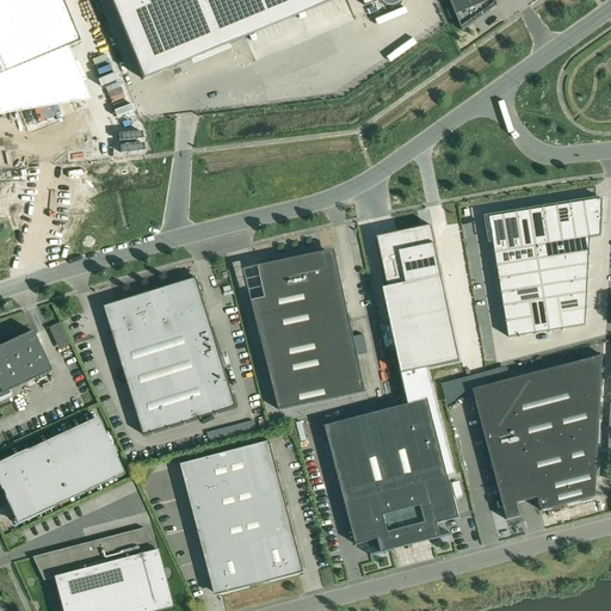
[(0,0),(0,74),(79,43),(61,0),(0,0)]
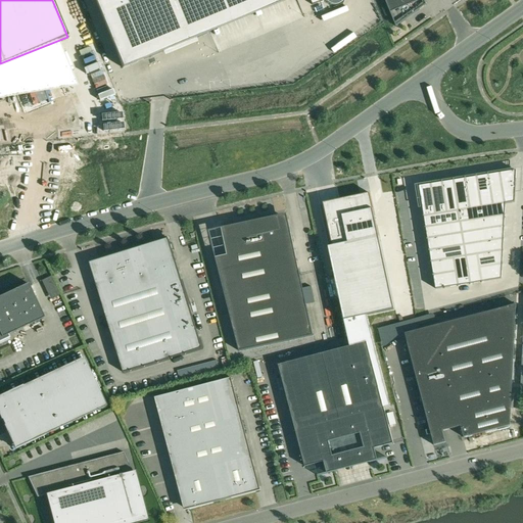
[(94,0),(123,68),(209,32),(200,10),(224,0),(94,0)]
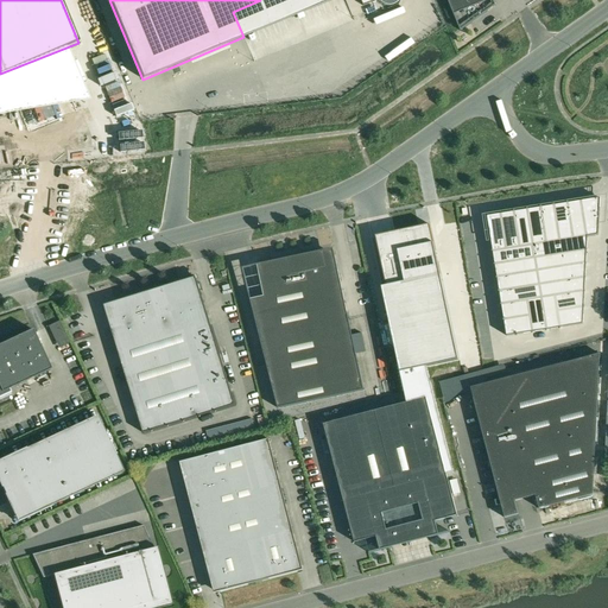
[(447,0),(461,31),(472,24),(496,6),(493,0),(447,0)]
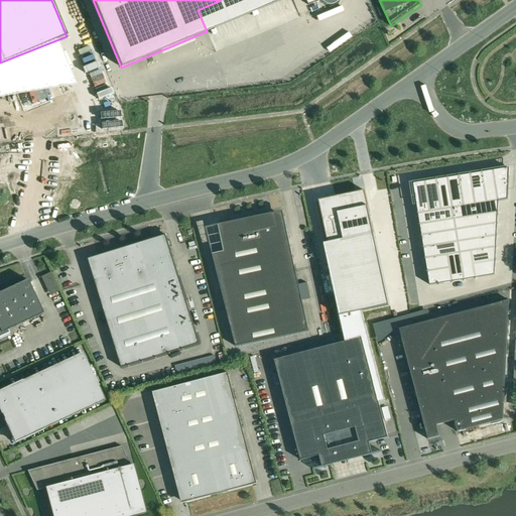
[(504,169),(415,183),(413,183),(417,205),(418,215),(430,285),(495,275),(498,202),(508,200),(508,190),(509,168),(504,169)]
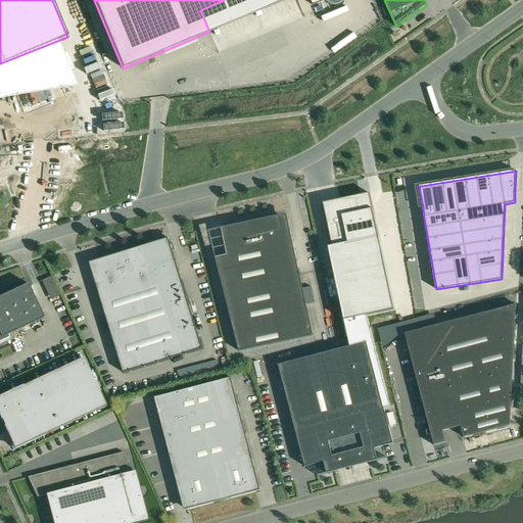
[(349,346),(323,353),(352,467),(369,463),(378,461),(375,448),(393,443),(381,398),(387,396),(367,317),(394,311),(370,195),(339,201),(327,204),(330,219),(327,219),(333,246),(329,247),(328,247),(349,346)]
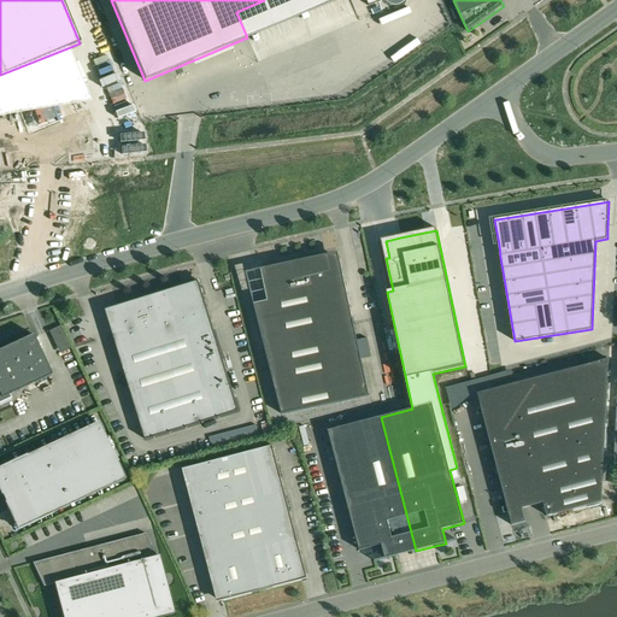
[(336,276),(331,254),(262,269),(272,324),(260,327),(282,415),(369,397),(342,274),(336,276)]
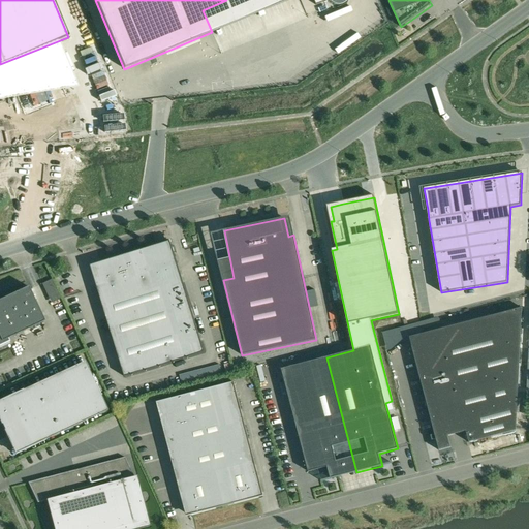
[(205,352),(170,241),(91,266),(125,377),(205,352)]
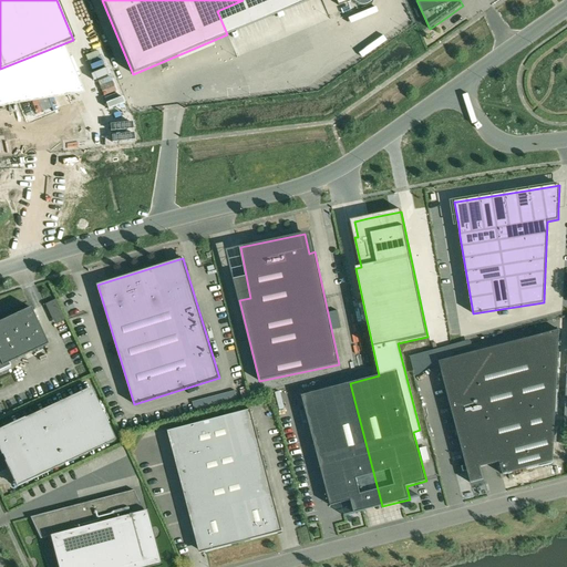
[(0,371),(10,367),(8,363),(48,344),(30,308),(0,321),(0,371)]
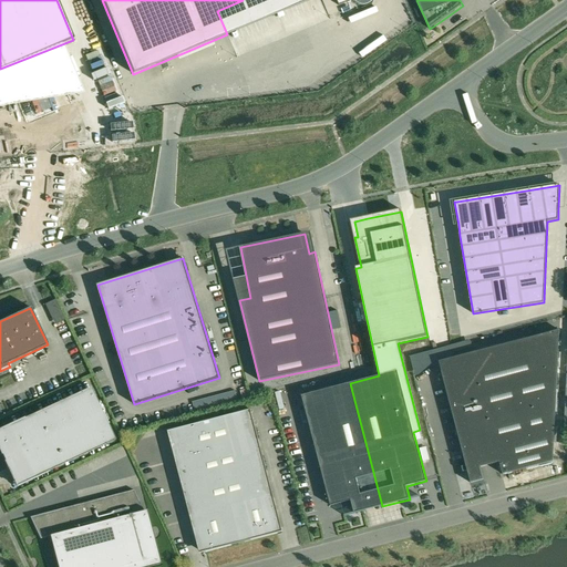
[(545,344),(442,372),(462,450),(466,465),(467,471),(471,483),(483,480),(480,467),(500,463),(503,475),(553,462),(557,389),(559,330),(543,334),(545,344)]
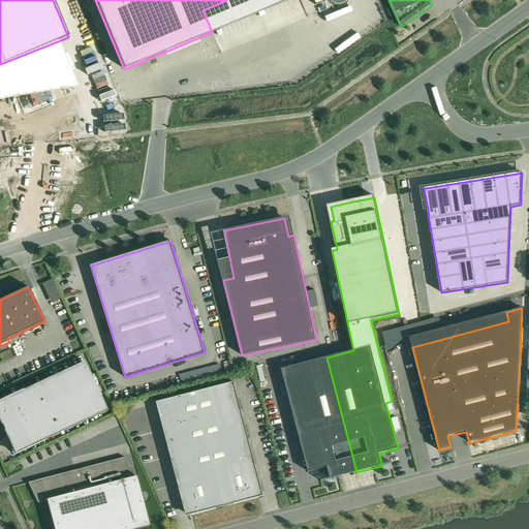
[(327,358),(282,369),(309,472),(328,467),(331,479),(356,472),(327,358)]
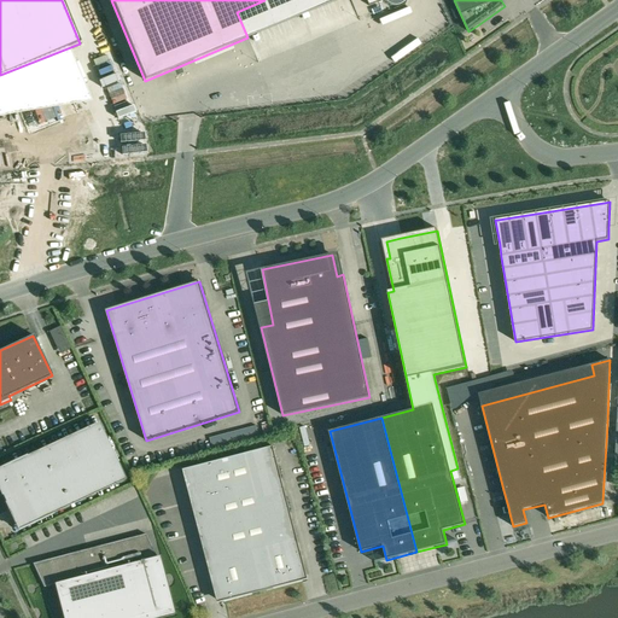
[(0,494),(1,496),(3,496),(5,502),(4,503),(7,511),(17,531),(53,514),(53,513),(126,479),(99,423),(27,456),(27,455),(12,461),(0,467),(0,494)]
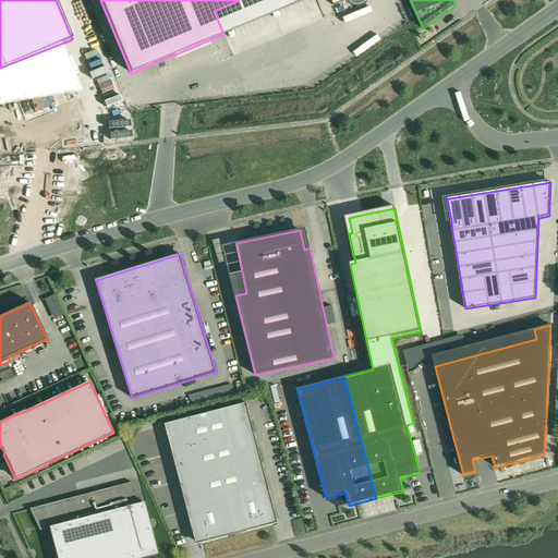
[(233,395),(231,385),(190,396),(192,405),(233,395)]
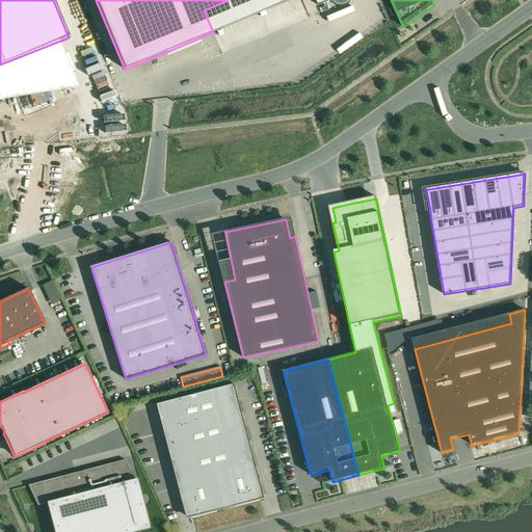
[(196,395),(204,422),(242,411),(235,384),(196,395)]
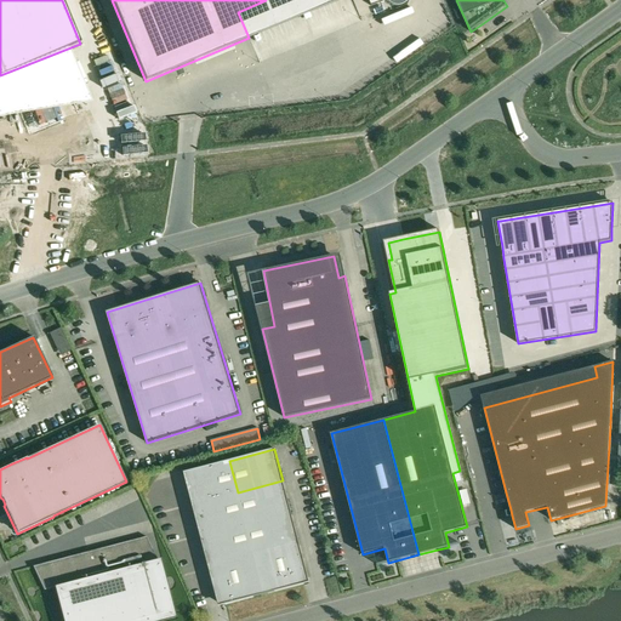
[(184,473),(193,505),(238,493),(229,461),(184,473)]
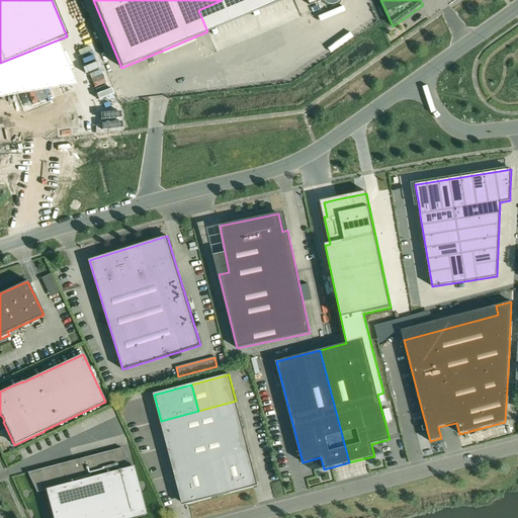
[(198,411),(205,437),(243,427),(236,401),(198,411)]
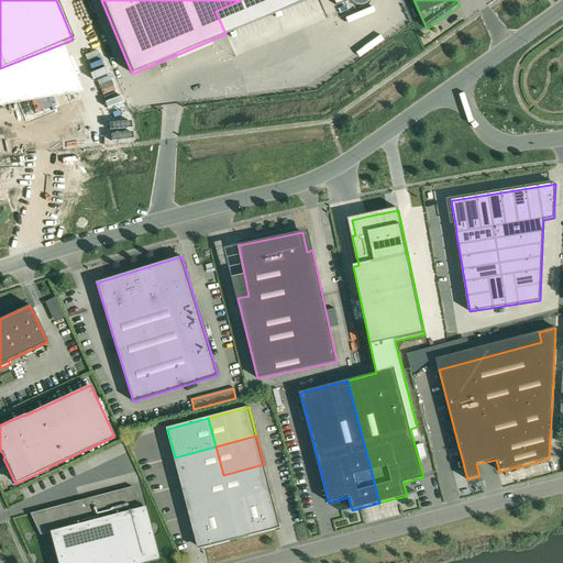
[(175,457),(181,486),(223,475),(216,446),(175,457)]
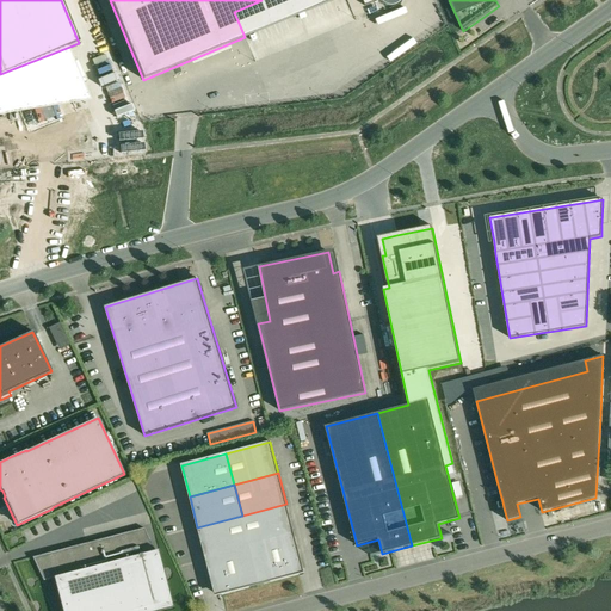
[(242,516),(250,547),(295,535),(287,504),(242,516)]
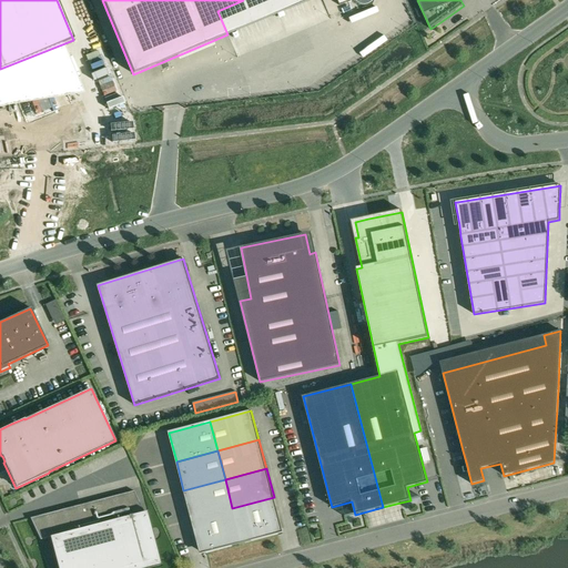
[(183,490),(191,519),(232,508),(225,479),(183,490)]
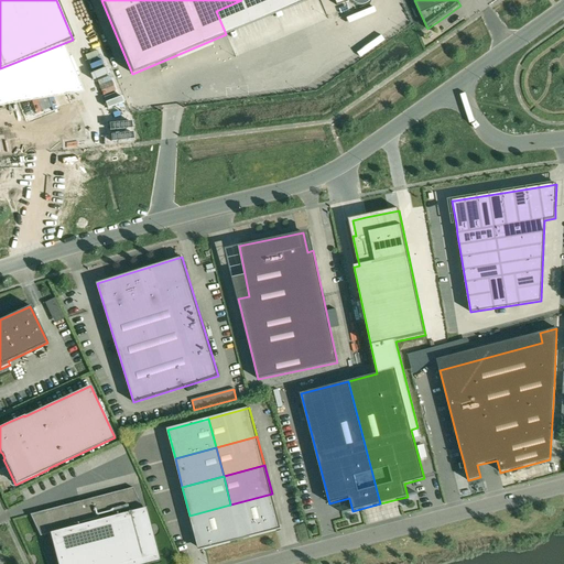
[(50,534),(56,563),(148,563),(160,561),(145,508),(142,509),(133,488),(30,514),(40,537),(50,534)]
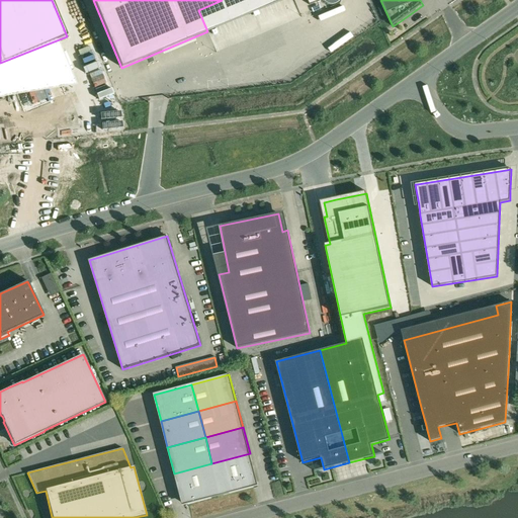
[(221,497),(254,488),(253,484),(258,483),(250,453),(211,463),(221,497)]
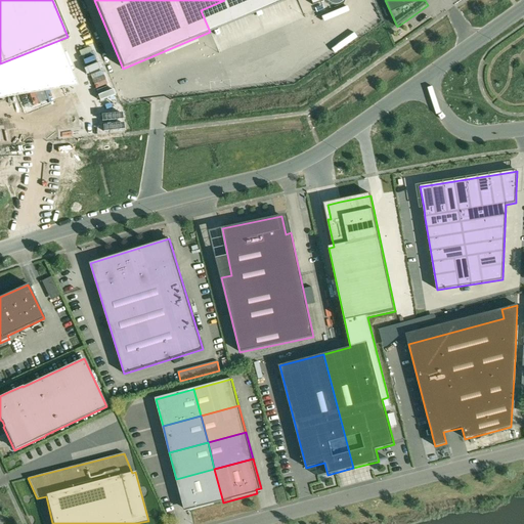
[(189,511),(223,503),(214,469),(176,479),(183,509),(189,507),(189,511)]
